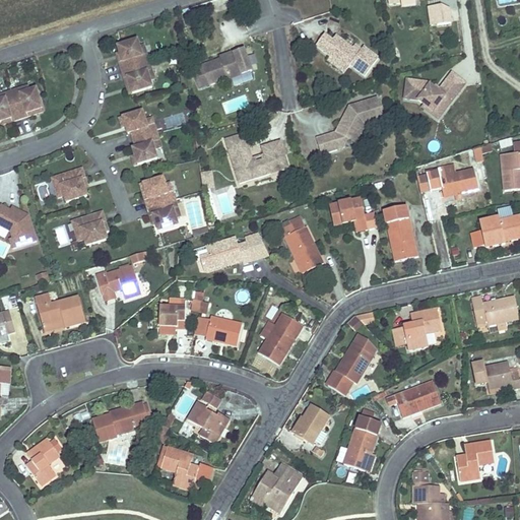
[(328,0),(317,0),(314,8),(324,12),(328,0)]
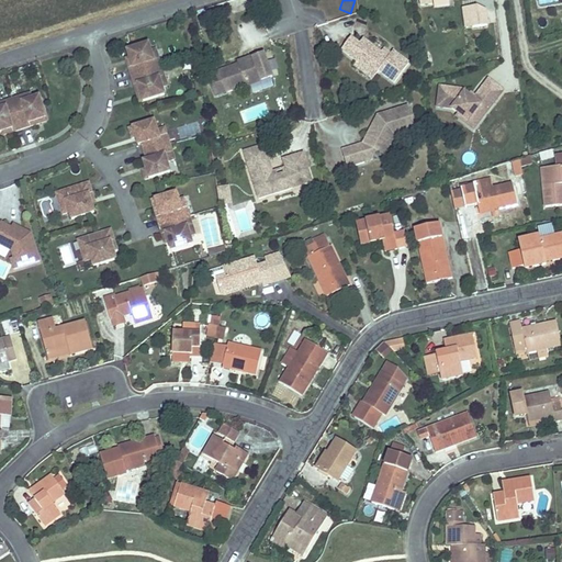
[(472,7),(464,8),(467,27),(482,26),(481,11),(472,7)]
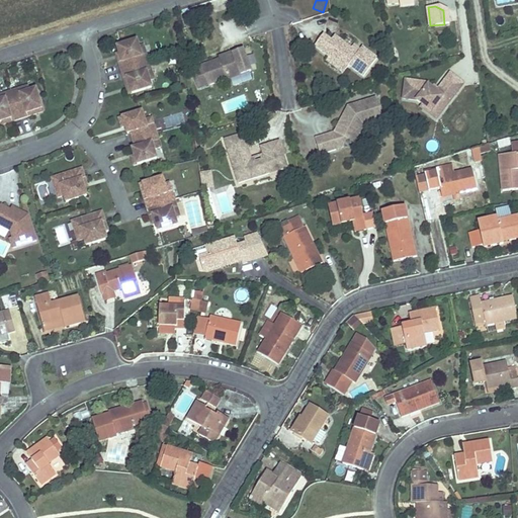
[(319,34),(310,47),(324,58),(335,66),(340,61),(344,64),(343,66),(357,77),(371,59),(357,48),(355,50),(352,54),(346,49),(329,35),(326,40),(319,34)]
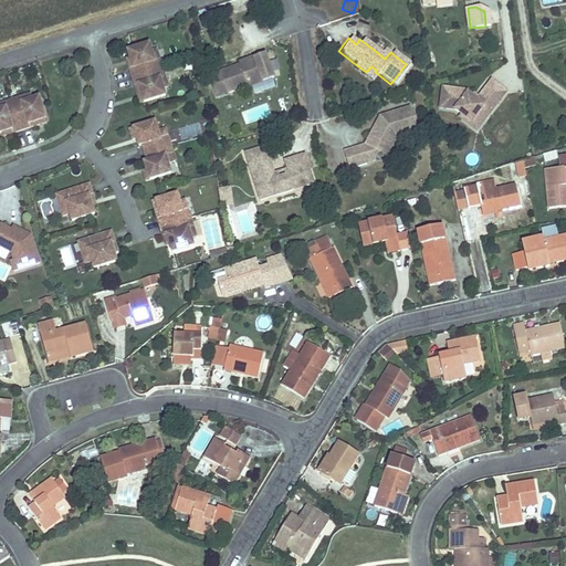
[(147,46),(125,53),(130,70),(127,71),(135,97),(138,96),(142,105),(163,97),(157,81),(163,80),(154,53),(149,54),(147,46)]
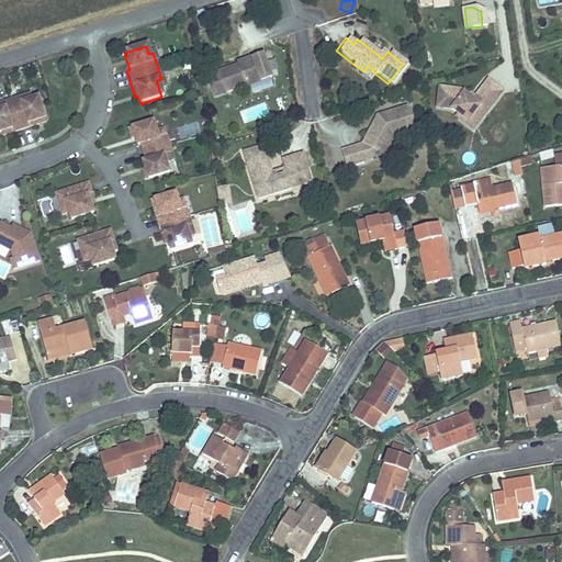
[(375,53),(382,58),(385,54),(378,48),(375,53)]
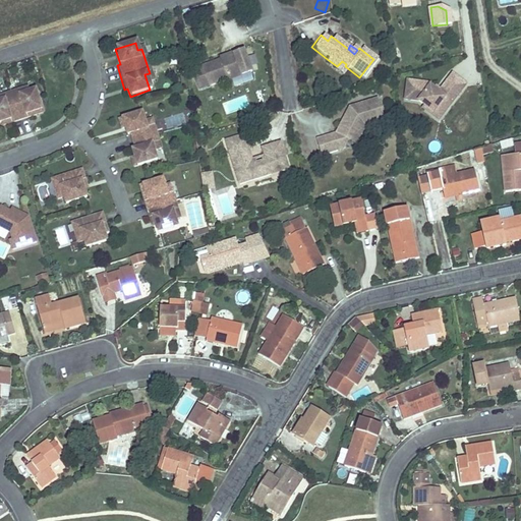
[(218,59),(199,66),(207,84),(224,78),(225,80),(247,71),(239,49),(221,56),(223,60),(219,62),(218,59)]
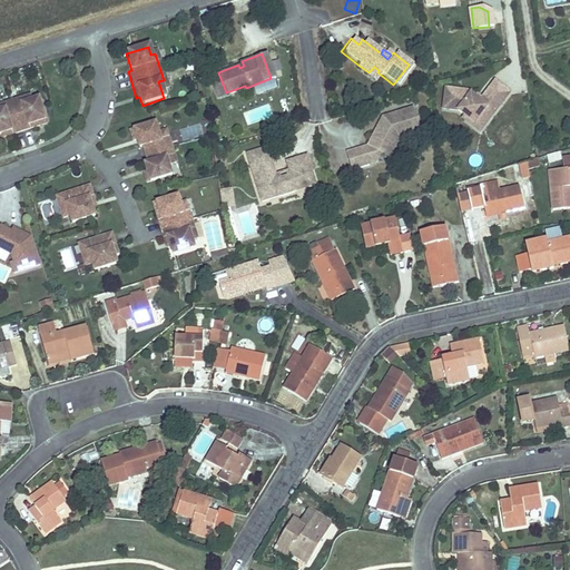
[(379,70),(374,67),(369,72),(356,64),(353,68),(371,81),(377,72),(379,70)]
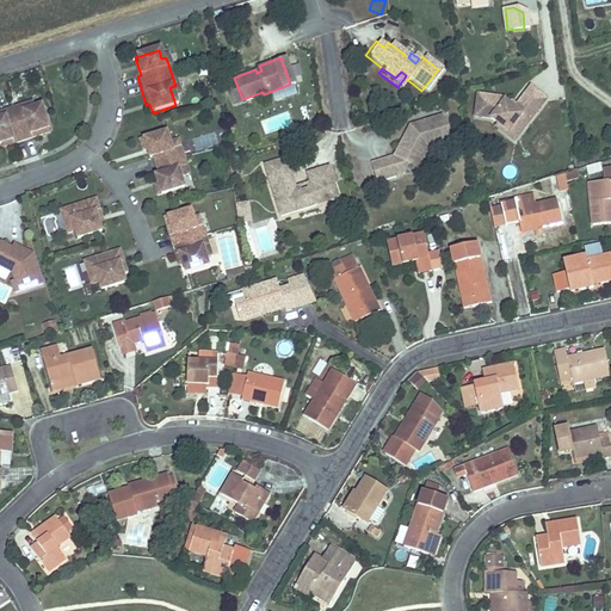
[(473,94),(469,117),(485,118),(492,124),(503,133),(510,124),(517,130),(541,99),(525,87),(511,106),(508,109),(504,105),(500,102),(500,99),(473,94)]
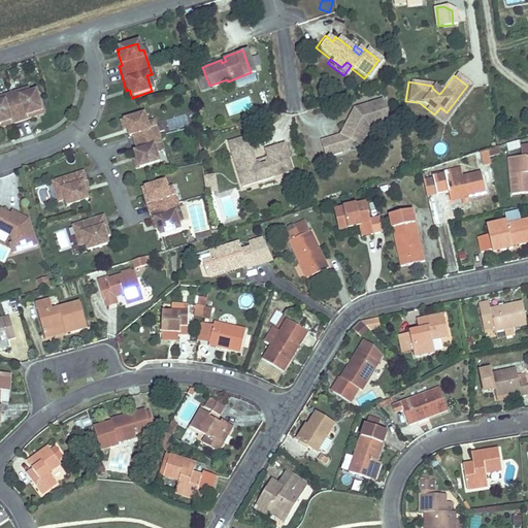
[(19,97),(18,93),(0,97),(0,124),(9,122),(9,125),(34,118),(33,114),(41,112),(35,93),(19,97)]
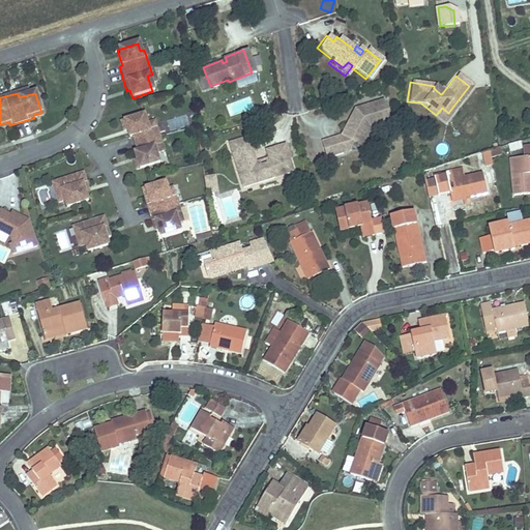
[(317,142),(322,157),(344,149),(346,145),(350,137),(358,136),(361,137),(365,127),(385,121),(379,100),(355,108),(349,119),(345,121),(336,136),(317,142)]
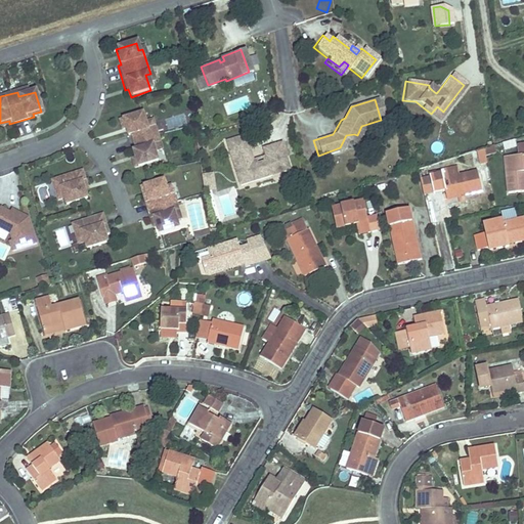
[(347,108),(341,120),(345,118),(351,106),(347,108)]
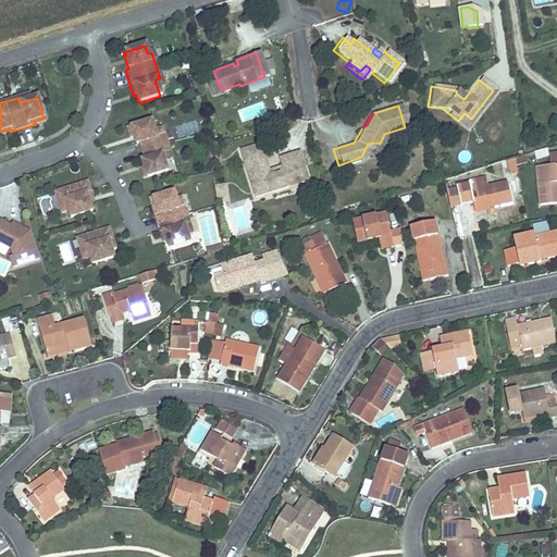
[(458,121),(448,113),(447,116),(463,128),(471,119),(465,113),(458,121)]
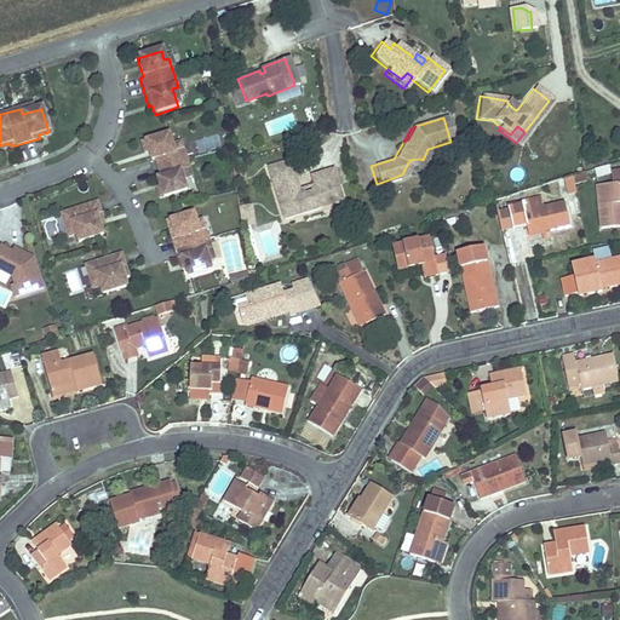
[(166,136),(139,144),(142,154),(145,153),(150,151),(153,161),(159,178),(161,187),(158,188),(153,189),(156,200),(184,191),(181,181),(189,178),(178,144),(170,147),(166,136)]
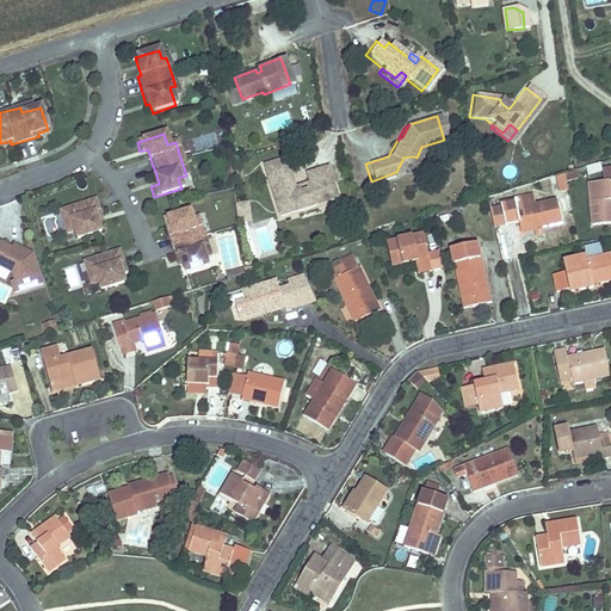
[(413,156),(403,158),(399,167),(408,173),(417,158),(413,156)]
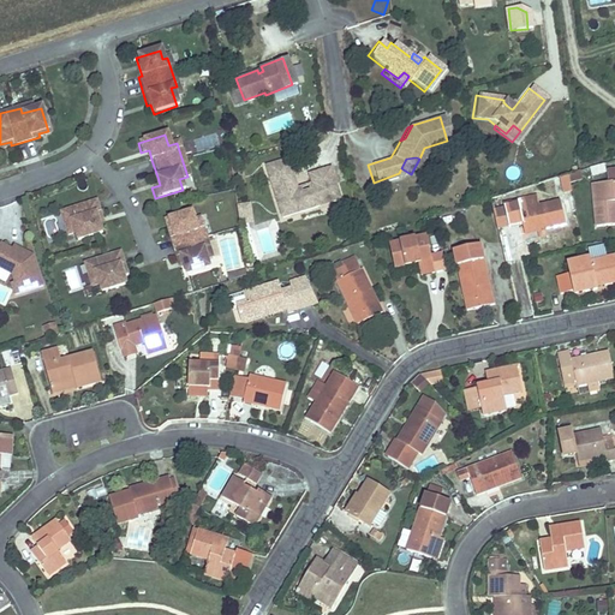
[(282,159),(260,165),(275,218),(312,206),(310,197),(323,193),(326,202),(335,199),(330,183),(322,185),(317,169),(303,174),(305,184),(308,192),(294,197),(292,187),(282,159)]
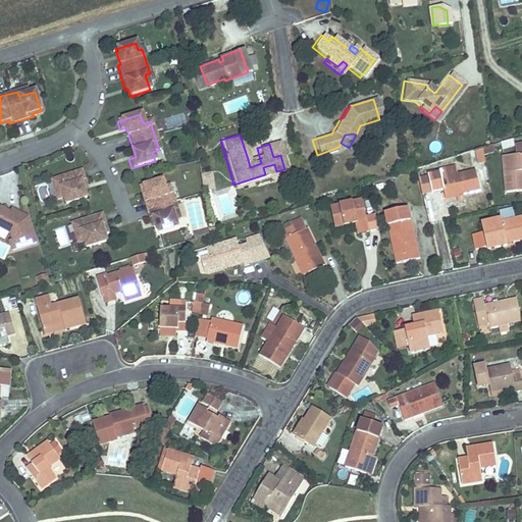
[(501,143),(503,149),(514,146),(513,140),(501,143)]
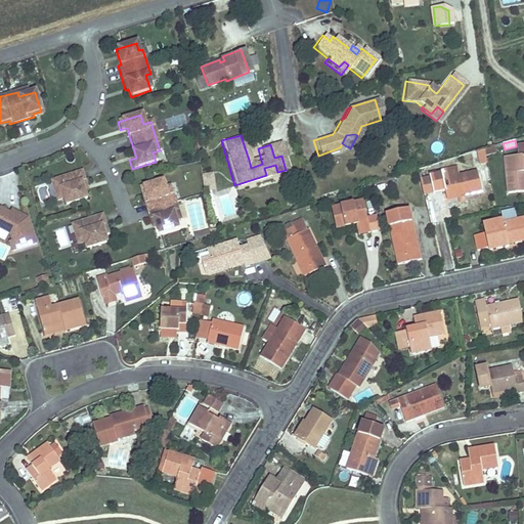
[(277,142),(270,144),(274,158),(281,156),(277,142)]
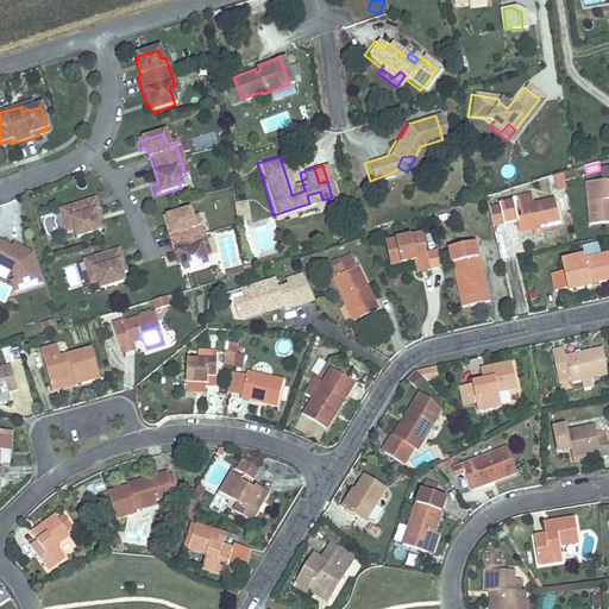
[(575,169),(564,171),(565,181),(577,177),(575,169)]
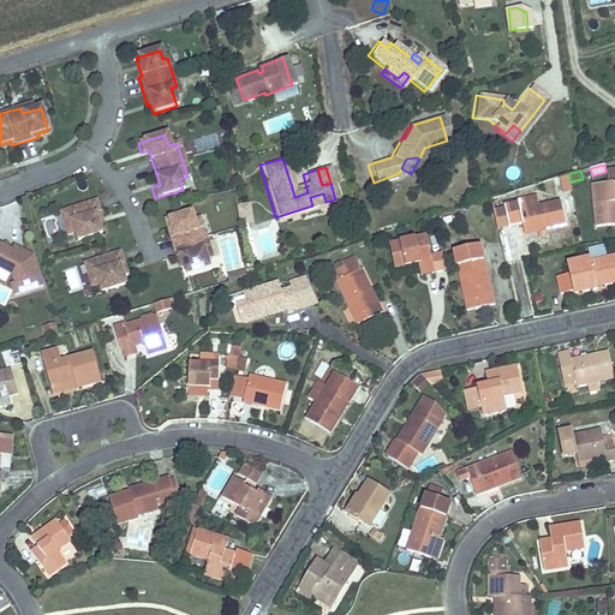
[(559,177),(563,192),(572,190),(568,174),(559,177)]
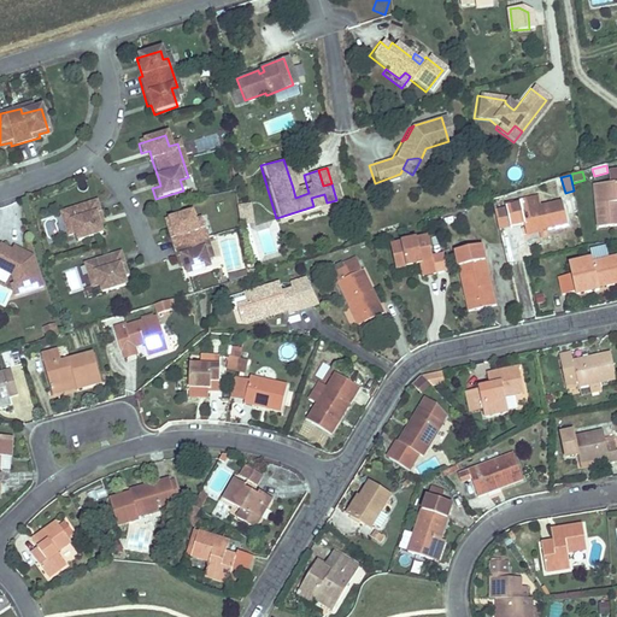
[(616,199),(616,180),(592,182),(598,225),(616,222),(616,204),(616,200),(616,199)]
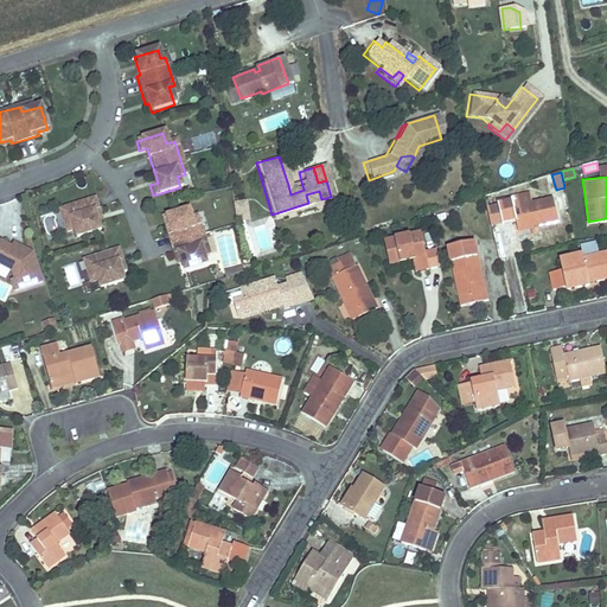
[(301,181),(288,185),(291,195),(304,190),(301,181)]
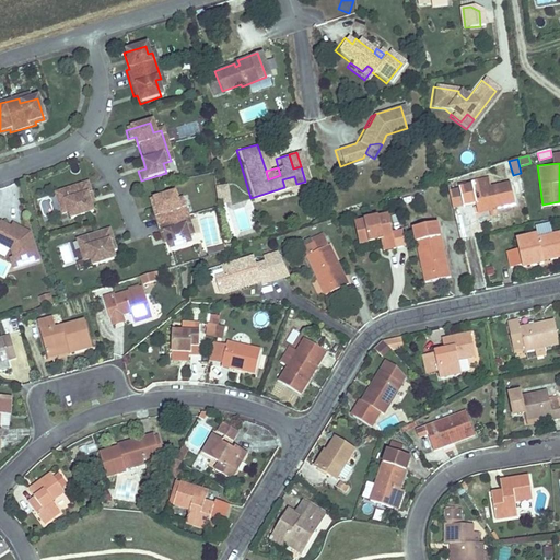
[(470,178),(470,182),(471,187),(493,182),(490,173),(470,178)]
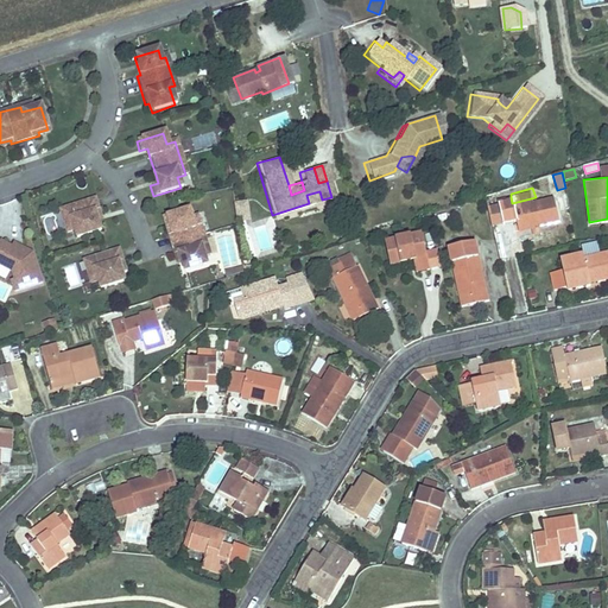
[(511,197),(499,201),(502,220),(515,217),(518,228),(558,219),(552,194),(536,197),(512,203),(511,197)]
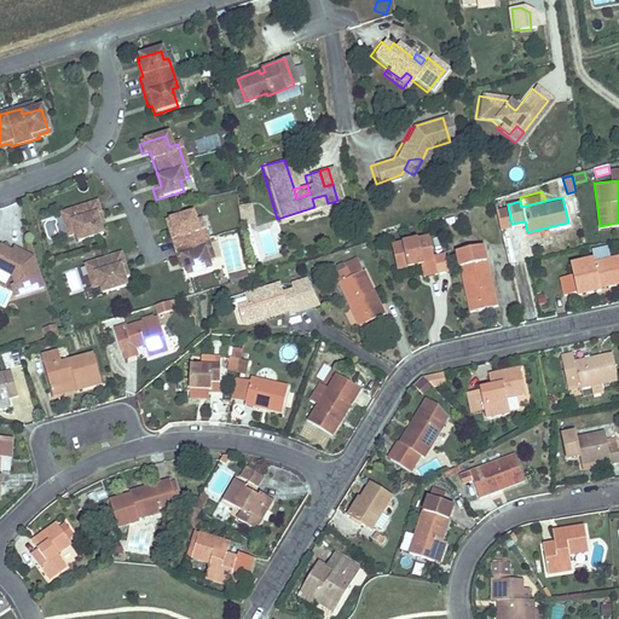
[(94,203),(58,214),(65,237),(74,235),(75,243),(100,235),(94,215),(98,214),(94,203)]
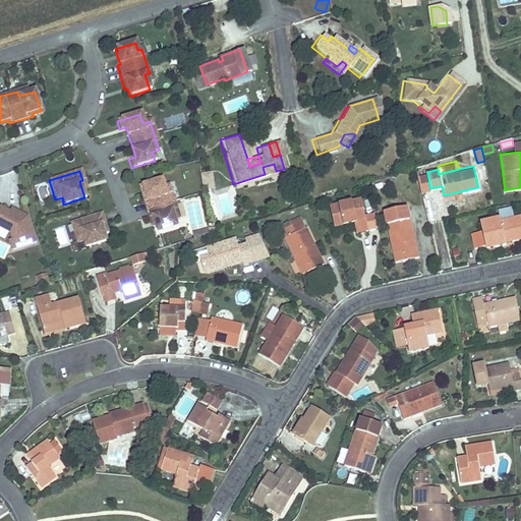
[(212,172),(200,173),(203,187),(214,186),(212,172)]
